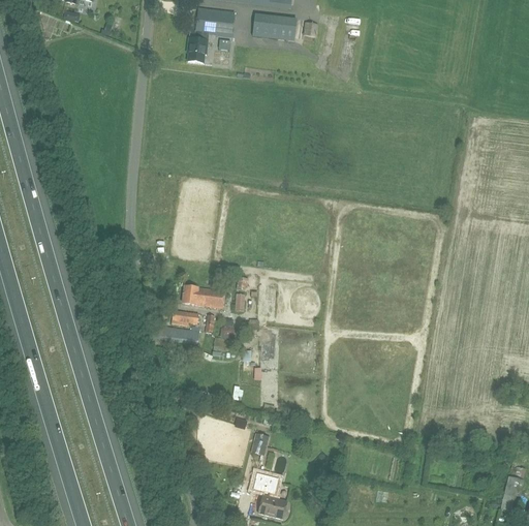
[(198,7),(195,37),(188,36),(187,48),(188,48),(187,59),(203,61),(204,53),(206,53),(208,38),(209,32),(231,35),(234,11),(198,7)]
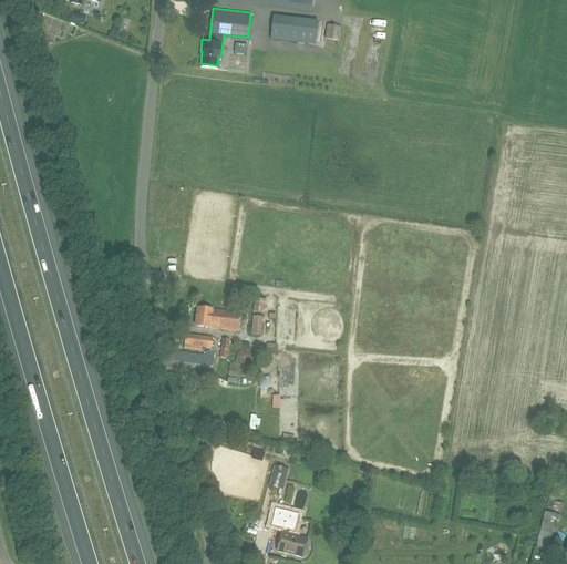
[(318,18),(272,13),(270,37),(315,42),(318,18)]
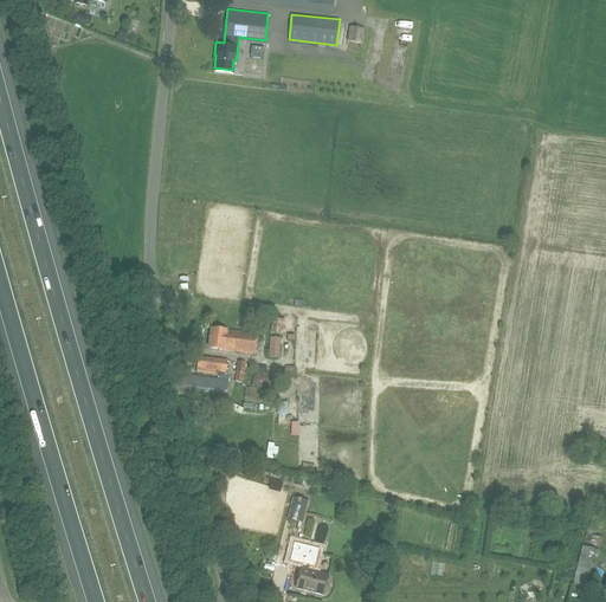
[(348,38),(360,39),(362,26),(350,24),(348,38)]
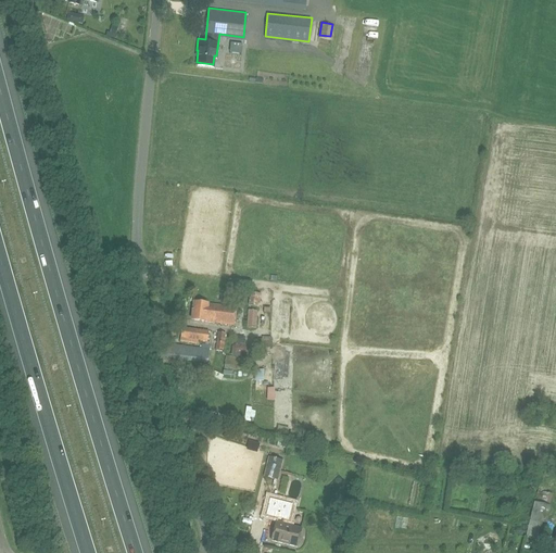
[(260,304),(261,291),(249,290),(248,303),(260,304)]
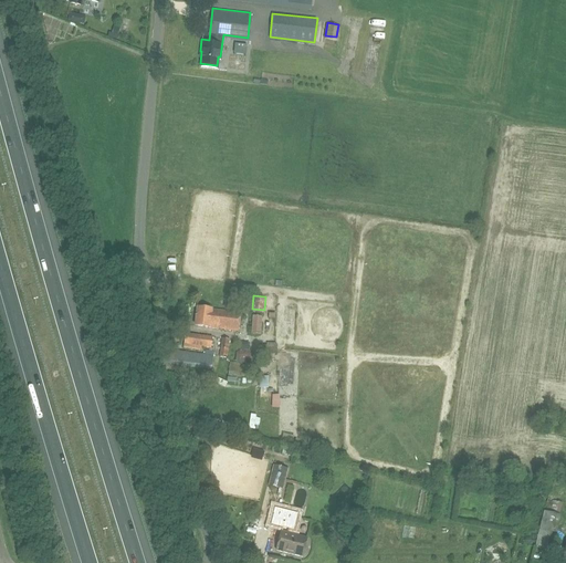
[(195,322),(238,327),(240,310),(197,304),(195,322)]
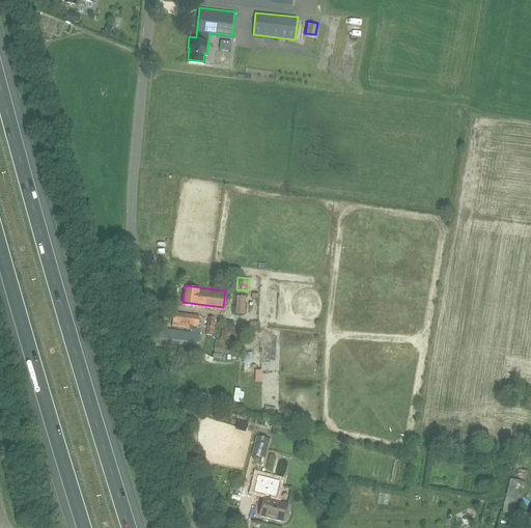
[(245,311),(246,294),(236,294),(235,310),(245,311)]
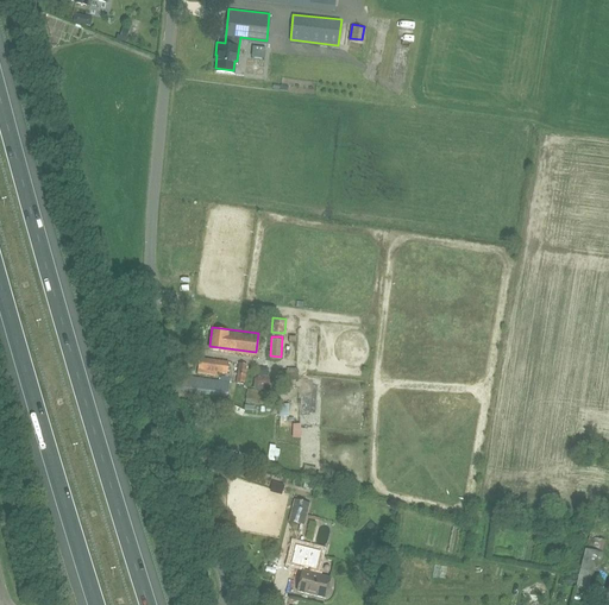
[(228,359),(199,354),(198,370),(218,373),(219,370),(226,371),(228,359)]
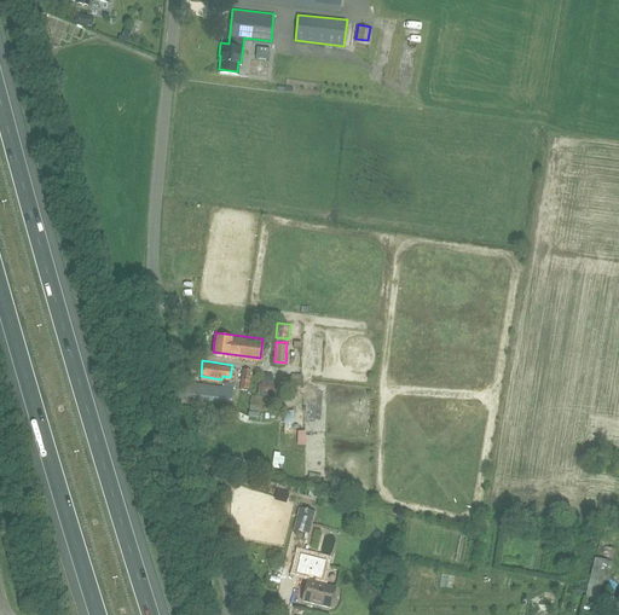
[(248,388),(252,367),(243,366),(239,387),(248,388)]
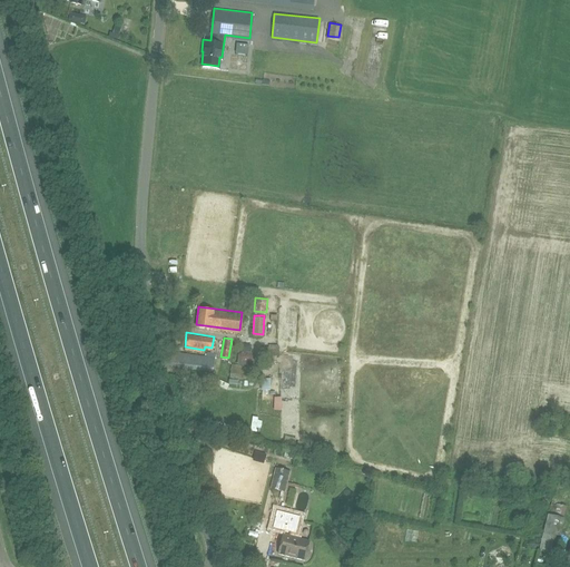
[(261,359),(276,360),(277,348),(275,348),(275,344),(262,344),(261,359)]
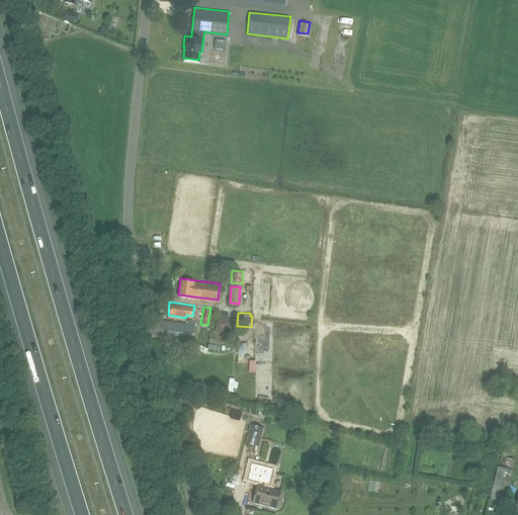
[(149,330),(193,336),(196,319),(187,318),(187,322),(151,317),(149,330)]
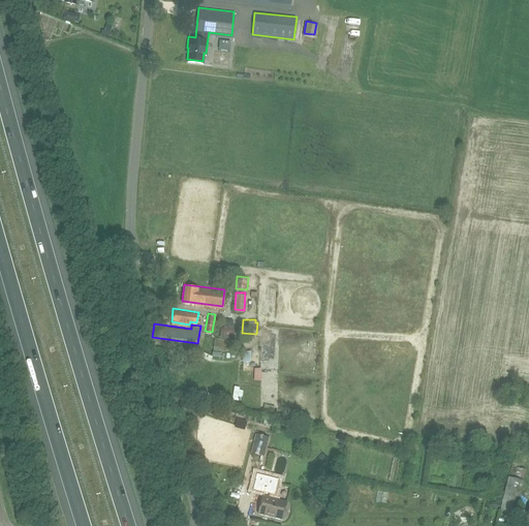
[(220,331),(223,334),(230,335),(234,332),(235,329),(231,326),(223,325),(221,327),(220,331)]
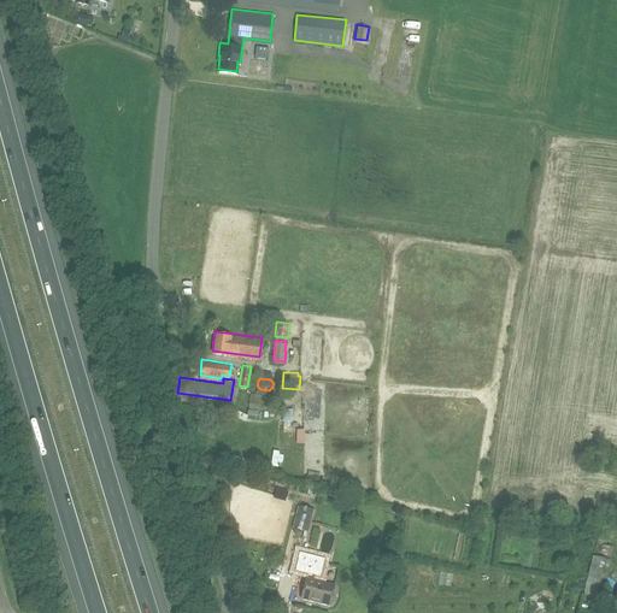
[(275,394),(250,390),(248,406),(272,408),(275,394)]
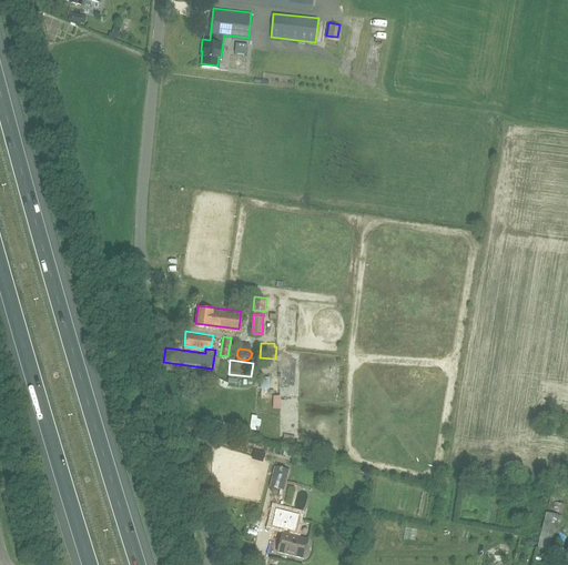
[(265,419),(267,407),(254,405),(252,416),(265,419)]
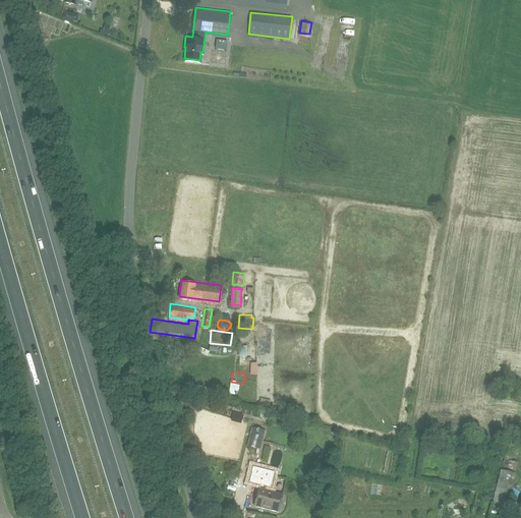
[(245,407),(229,403),(227,413),(243,416),(245,407)]
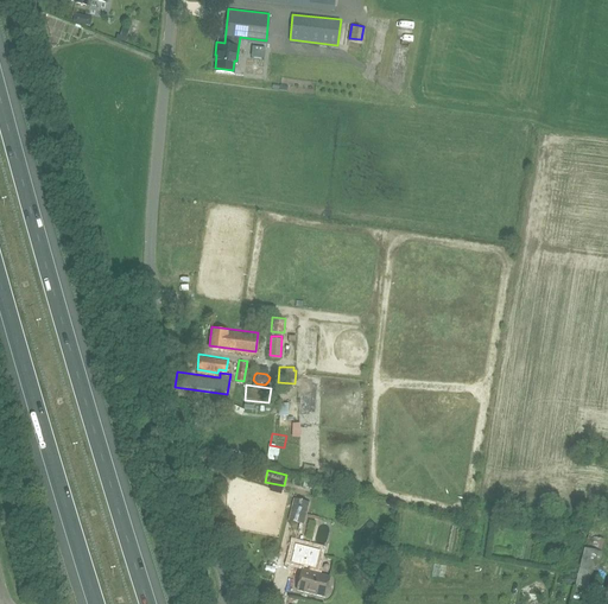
[(304,521),(309,500),(297,497),(293,519),(304,521)]
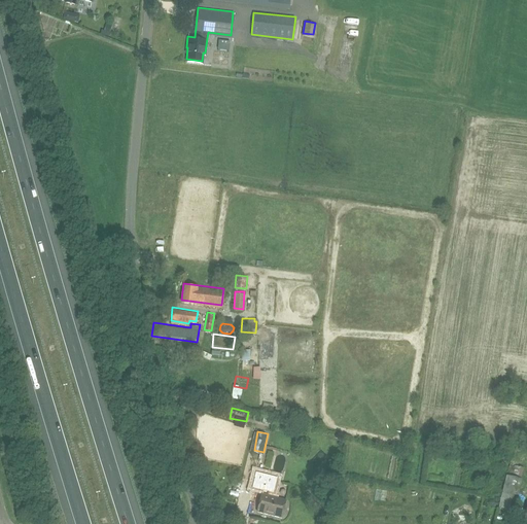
[(510,461),(498,507),(513,511),(517,493),(521,477),(524,464),(510,461)]
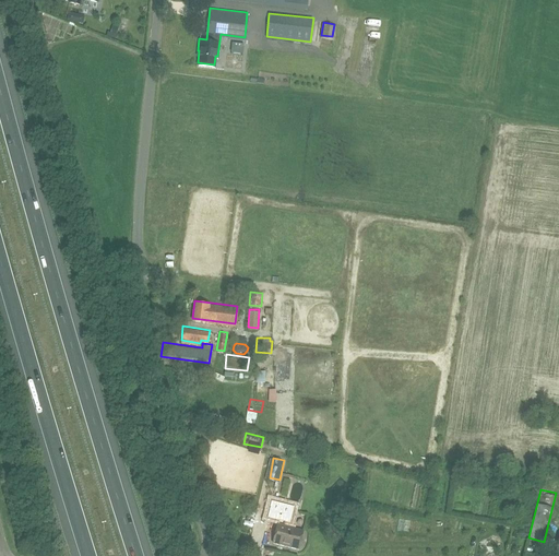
[(302,528),(277,521),(272,541),(298,546),(302,528)]
